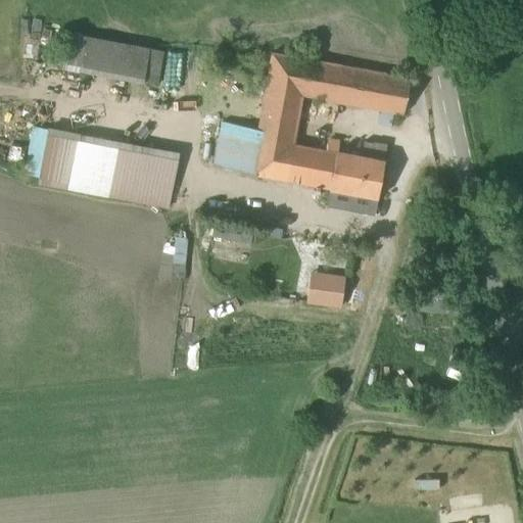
[(61,67),(93,73),(99,38),(67,33),(61,67)]
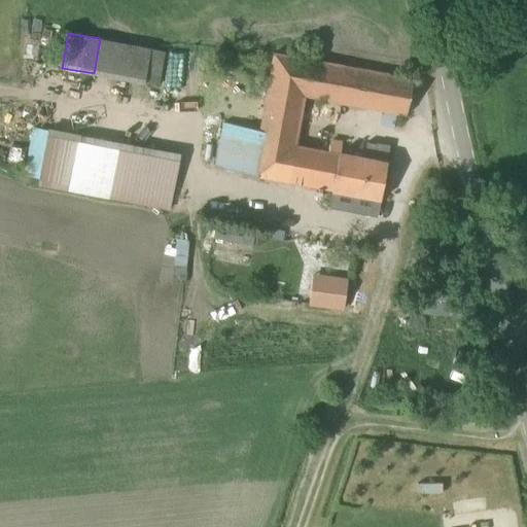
[(165,56),(164,58),(162,78),(194,82),(197,60),(192,60),(195,44),(172,41),(170,56),(165,56)]
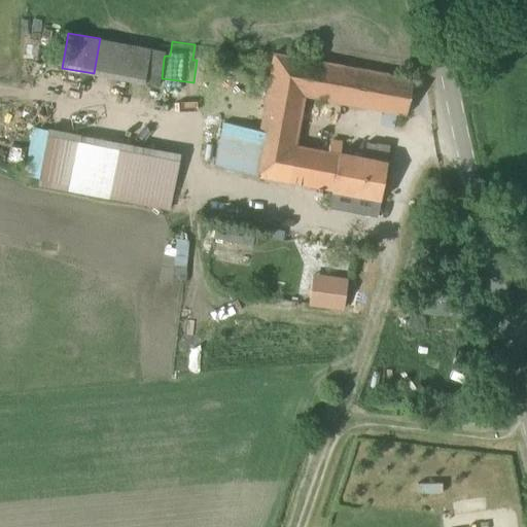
[(142,82),(157,84),(164,49),(147,46),(142,82)]
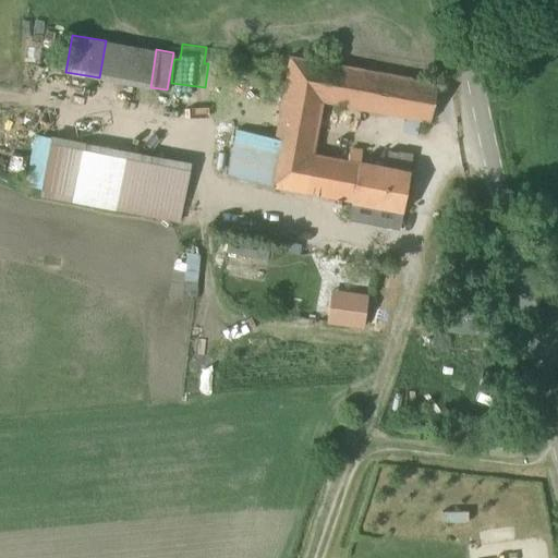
[(289,57),(278,120),(275,137),(235,130),(227,178),(351,201),(351,202),(402,211),(402,210),(412,156),(413,156),(413,153),(411,153),(411,154),(398,152),(398,153),(388,150),(385,168),(360,162),(361,153),(349,149),(347,160),(312,154),(322,100),(407,117),(403,133),(414,134),(414,135),(416,136),(416,133),(415,133),(419,119),(429,121),(437,84),(289,57)]
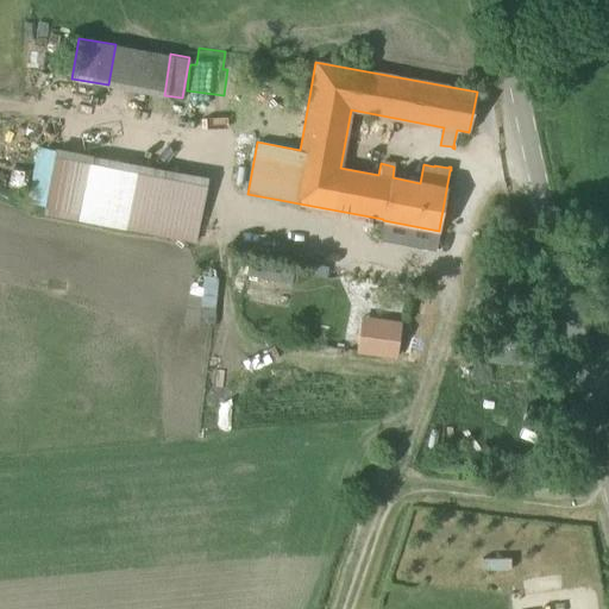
[(55,149),(54,151),(36,148),(25,201),(43,205),(42,214),(194,243),(207,179),(55,149)]
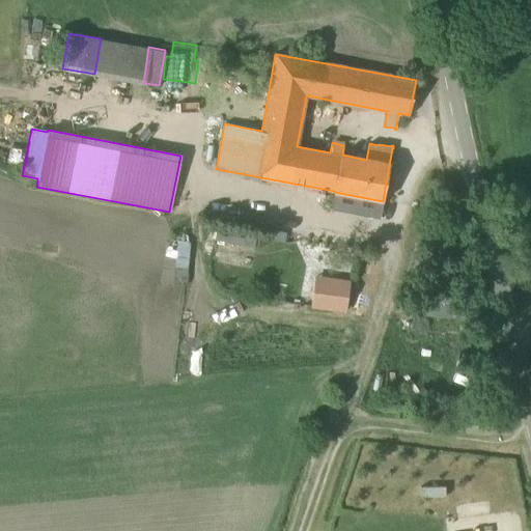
[(256,229),(218,222),(216,234),(253,242),(256,229)]
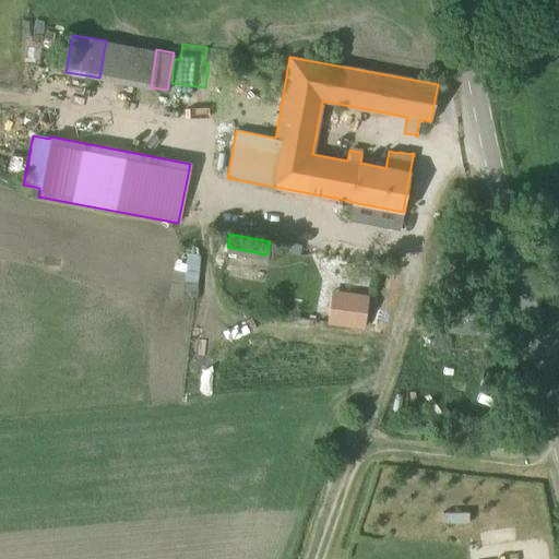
[(192,262),(167,262),(168,296),(193,295),(192,262)]
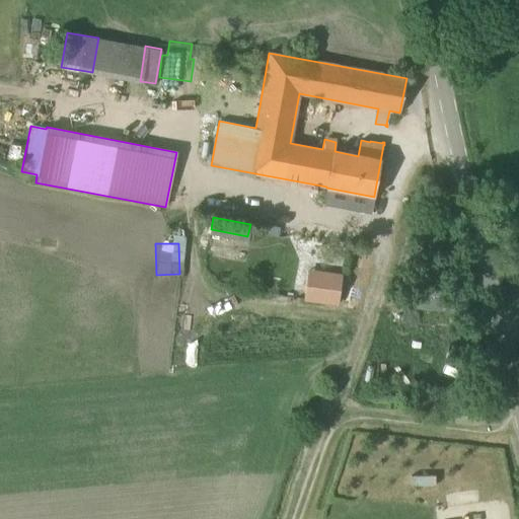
[(335,303),(336,271),(299,269),(298,301),(335,303)]
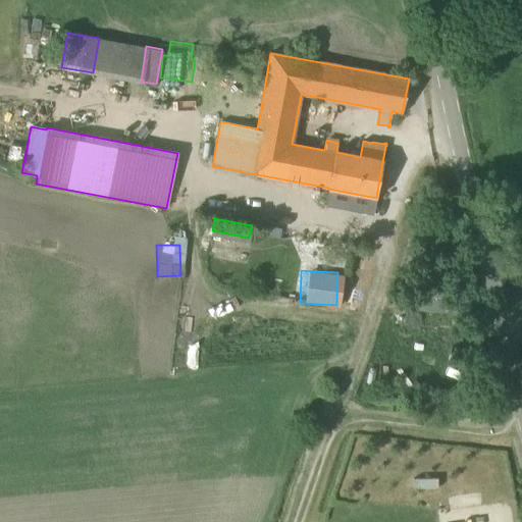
[(421,289),(420,308),(440,309),(441,290),(421,289)]
